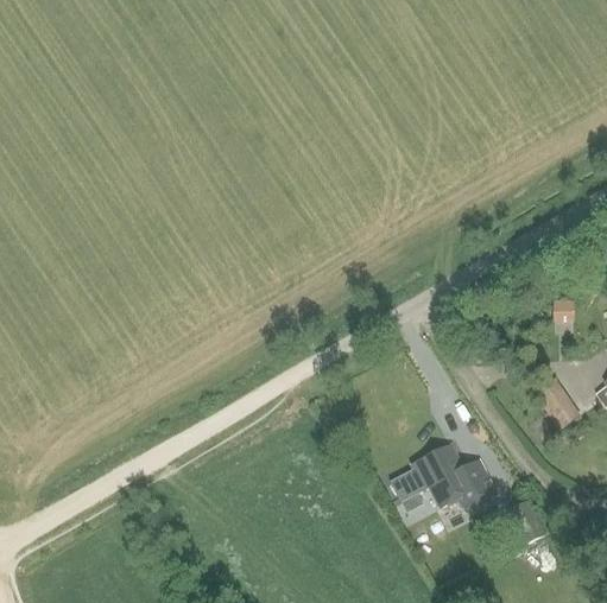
[(562,296),(562,317),(582,316),(582,294),(562,296)]
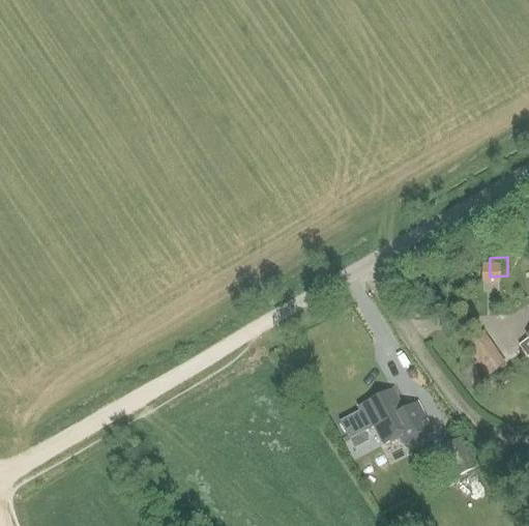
[(507,360),(485,328),(465,343),(488,375),(507,360)]
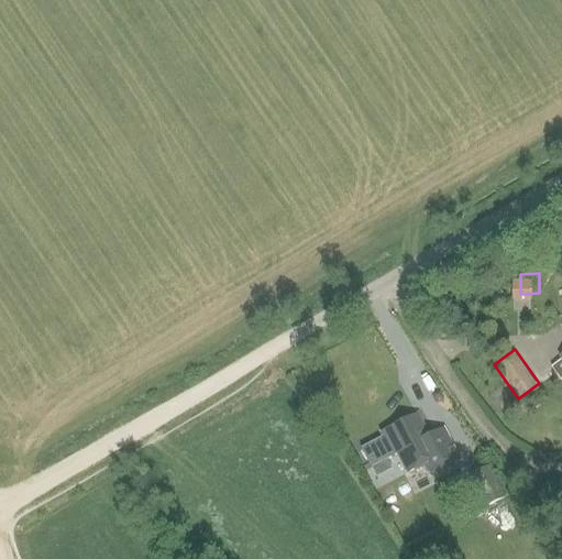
[(379,436),(361,445),(371,463),(388,455),(399,449),(409,469),(427,460),(432,471),(462,457),(445,425),(430,433),(419,410),(377,433),(379,436)]
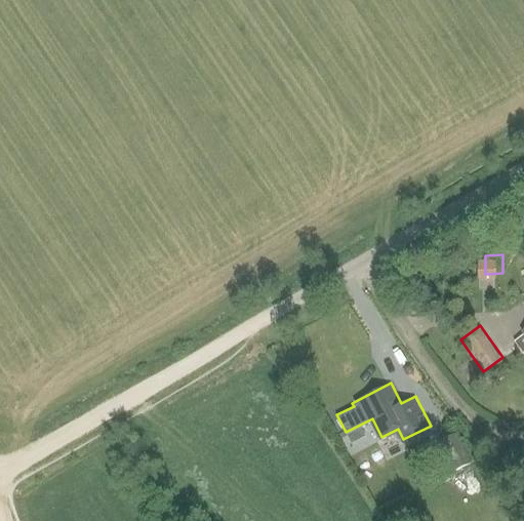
[(470,458),(455,430),(439,439),(454,468),(470,458)]
